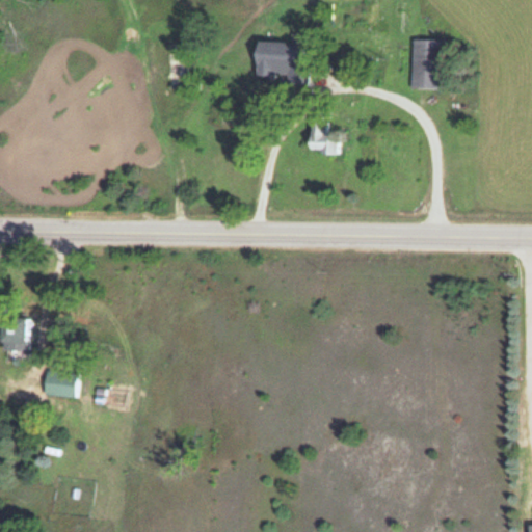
[(444,38),(411,38),(411,87),(444,87),(444,38)]
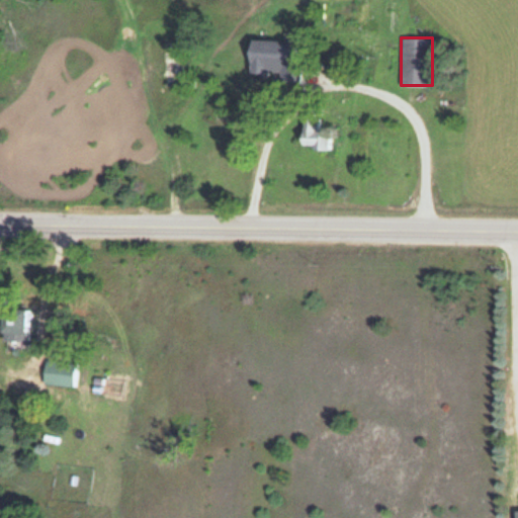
[(248,73),(279,74),(279,82),(296,83),(297,40),(249,39),(248,73)]
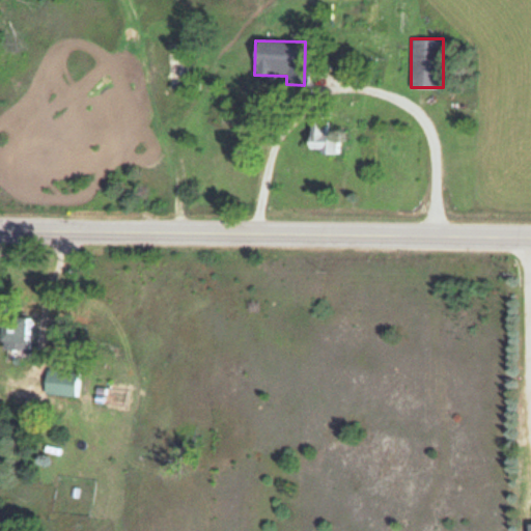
[(339,137),(329,137),(329,120),(308,120),(309,152),(339,152),(339,137)]
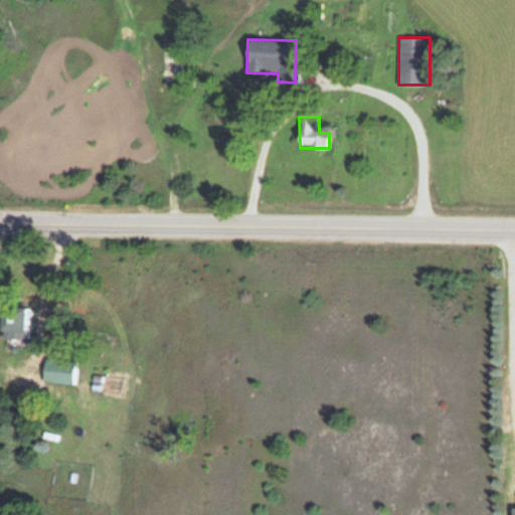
[(0,336),(30,336),(30,306),(0,306),(0,336)]
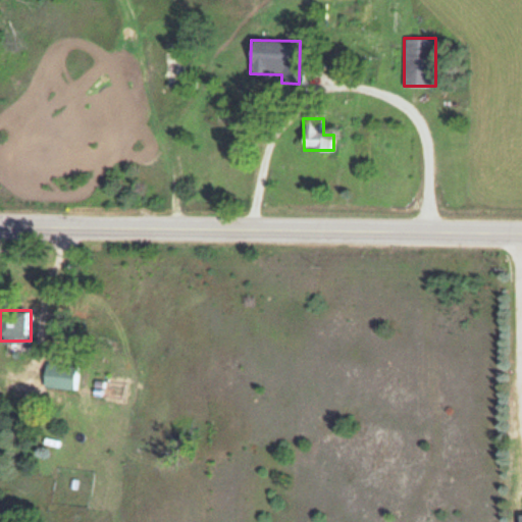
[(44,384),(77,384),(77,362),(44,362),(44,384)]
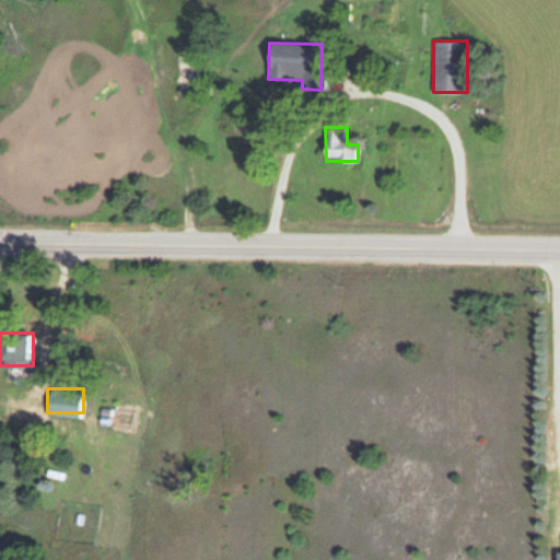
All buildings are outlined.
